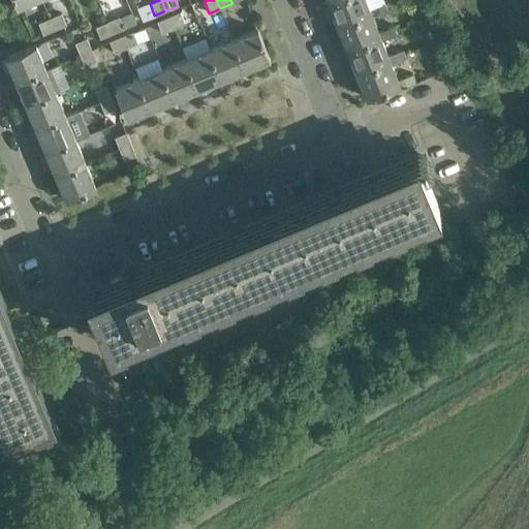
[(332,0),(329,1),(338,25),(371,11),(373,16),(387,9),(384,2),(370,7),(367,0),(332,0)]
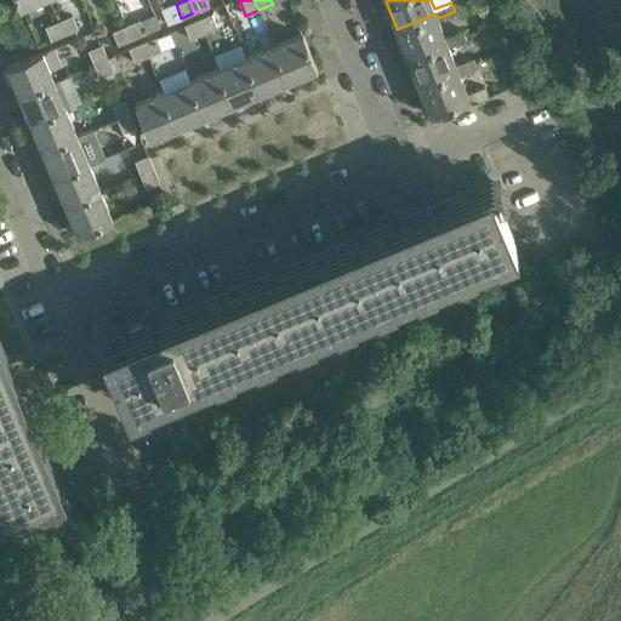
[(212,13),(198,18),(204,33),(217,27),(212,13)]
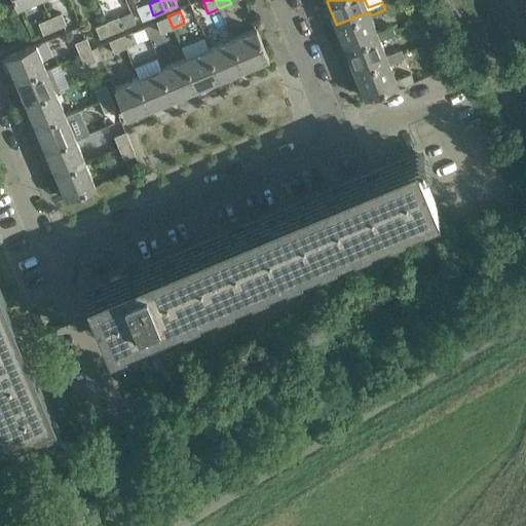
[(369,11),(336,25),(346,49),(379,36),(380,39),(395,32),(391,26),(377,31),(371,15),(369,11)]
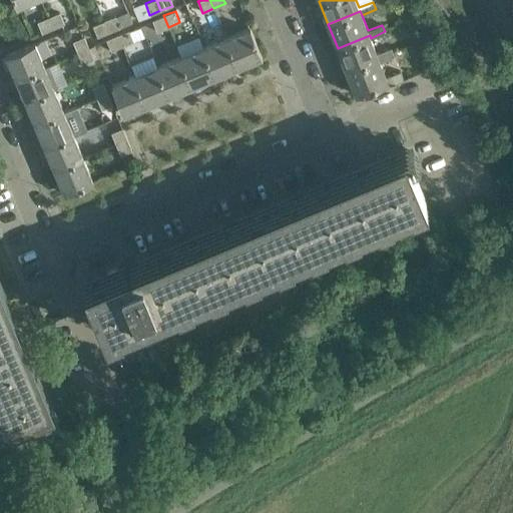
[(60,12),(48,17),(53,28),(64,23),(60,12)]
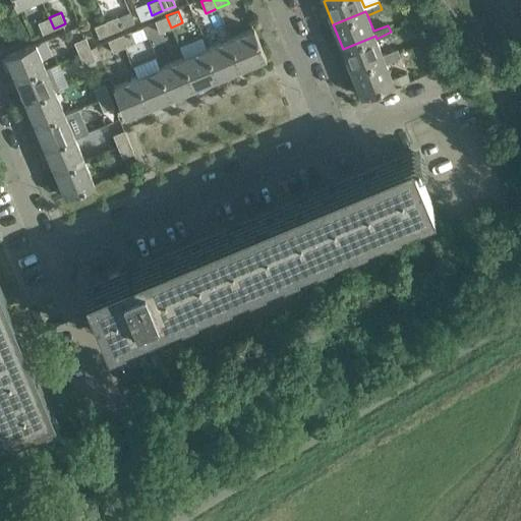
[(155,20),(155,21),(160,33),(171,27),(166,15),(155,20)]
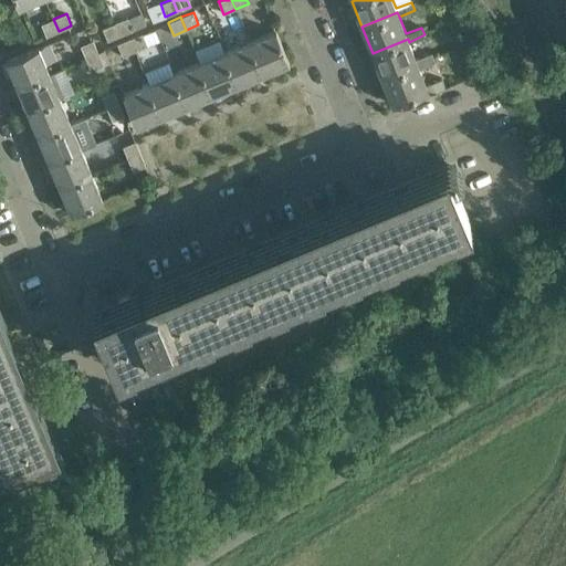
[(127,18),(115,23),(121,35),(133,30),(127,18)]
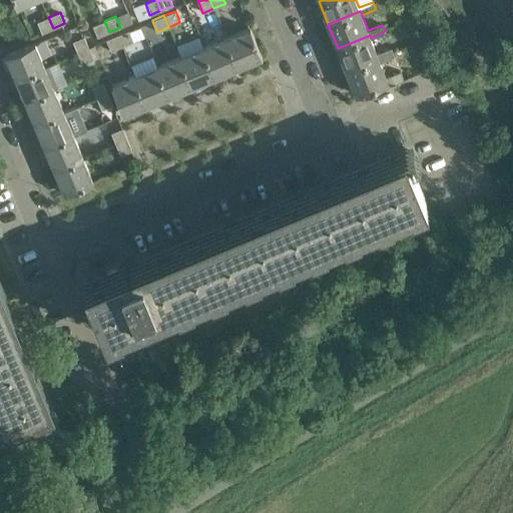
[(37,22),(42,33),(53,28),(48,17),(37,22)]
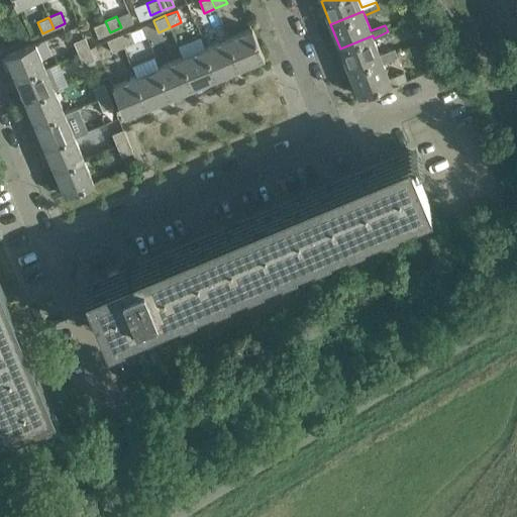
[(110,32),(105,21),(93,25),(98,37),(110,32)]
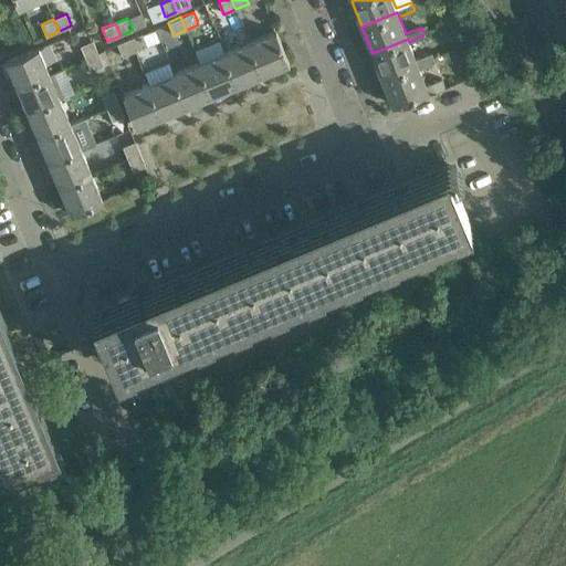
[(275,29),(250,40),(264,73),(290,63),(275,29)]
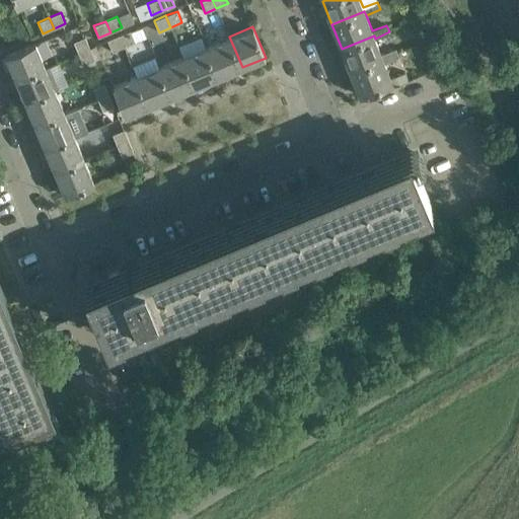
[(131,30),(119,35),(124,47),(135,42),(131,30)]
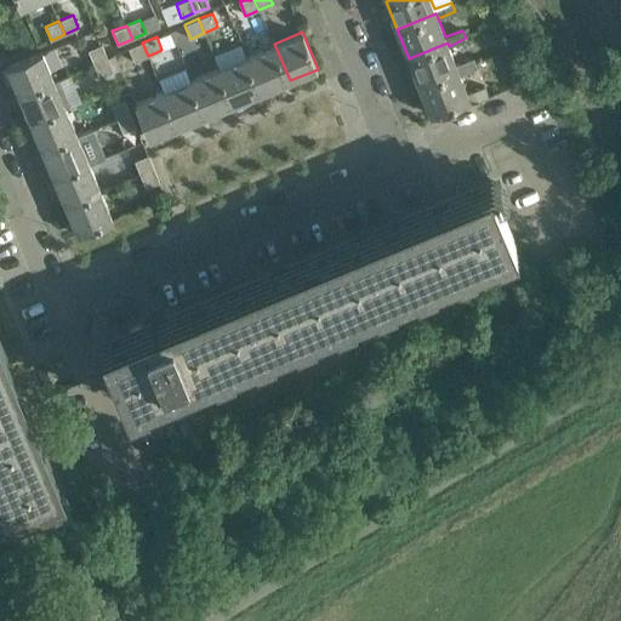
[(148,56),(142,43),(129,47),(135,62),(148,56)]
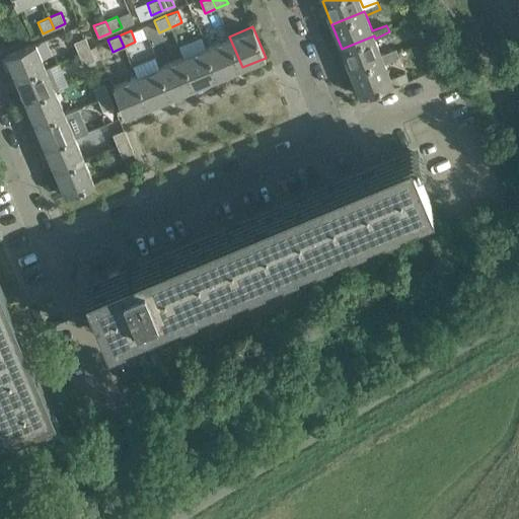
[(374,35),(342,49),(351,71),(383,58),(384,62),(399,55),(395,49),(381,54),(375,39),(374,35)]
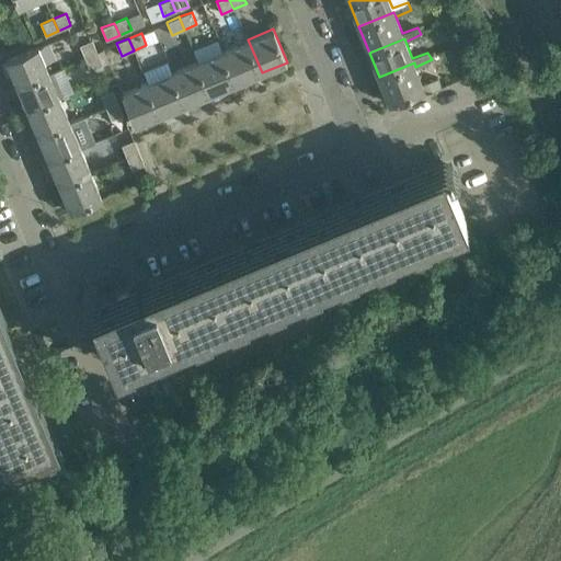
[(79,45),(84,57),(98,52),(92,39),(79,45)]
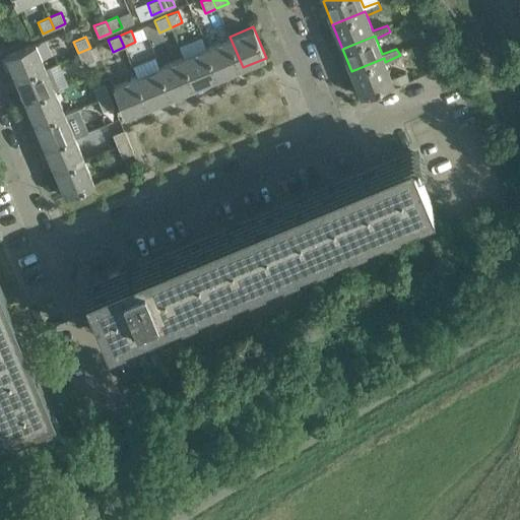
[(230,37),(206,47),(218,77),(243,67),(230,37)]
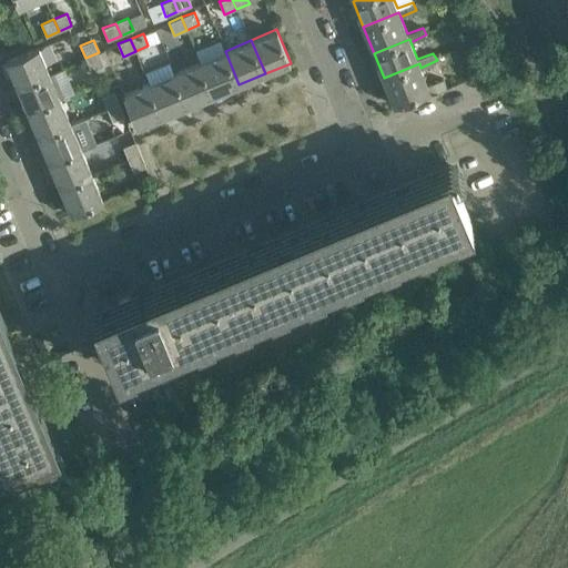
[(39,47),(6,61),(16,87),(50,72),(39,47)]
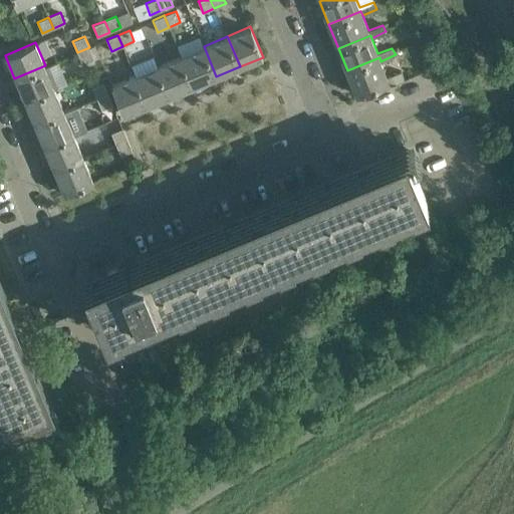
[(204,46),(181,56),(193,86),(216,76),(204,46)]
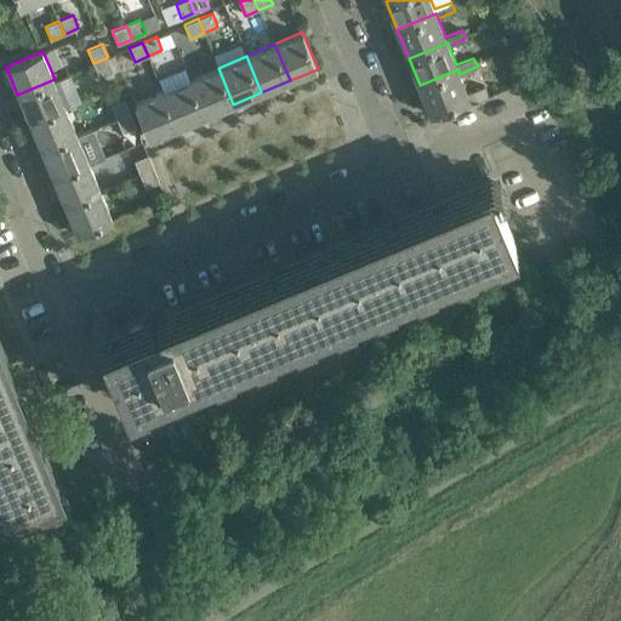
[(108,57),(93,63),(100,78),(113,72),(108,57)]
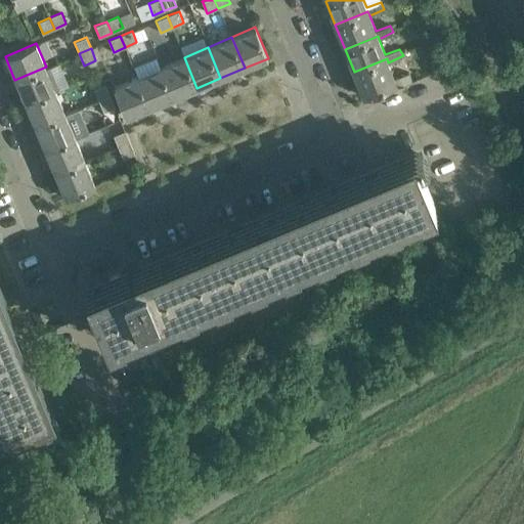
[(184,57),(161,67),(173,97),(197,88),(184,57)]
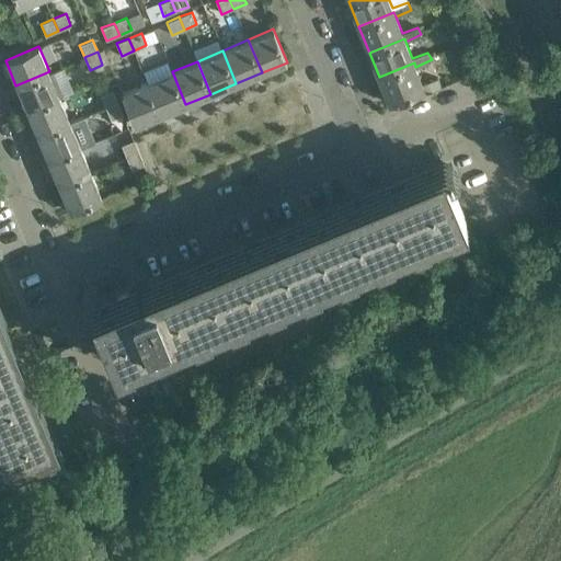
[(414,63),(379,77),(389,103),(424,89),(425,92),(441,86),(437,78),(422,83),(415,67),(414,63)]
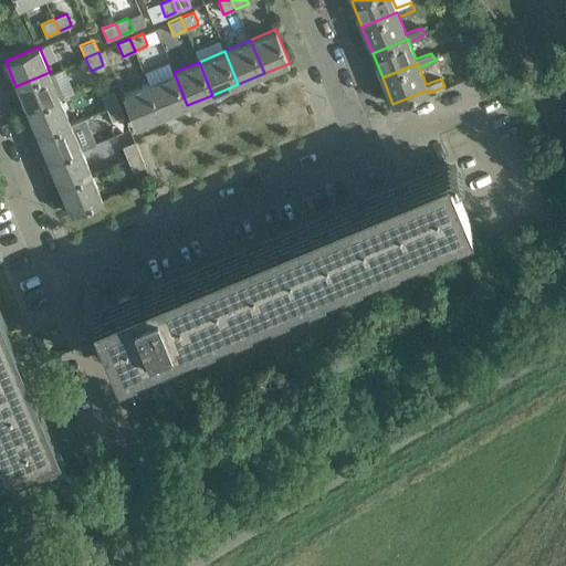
[(50,72),(16,86),(27,112),(60,97),(50,72)]
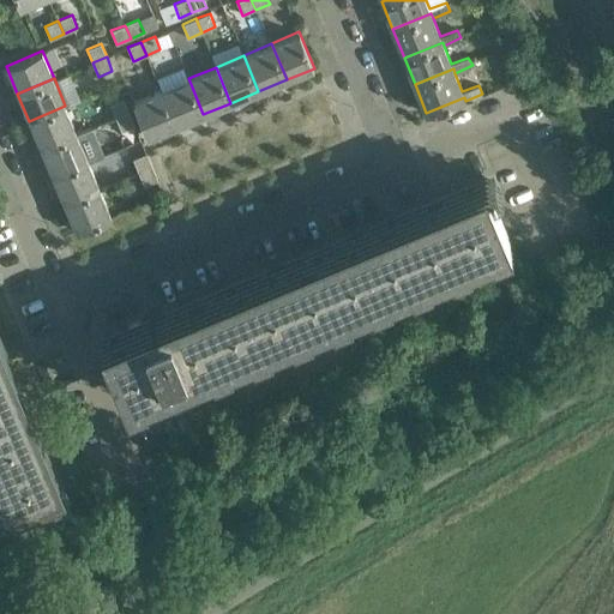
[(188,78),(161,90),(175,126),(203,114),(188,78)]
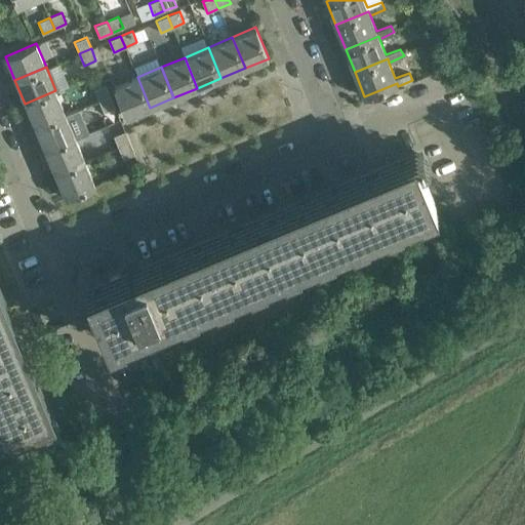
[(114,87),(126,118),(150,108),(137,77),(114,87)]
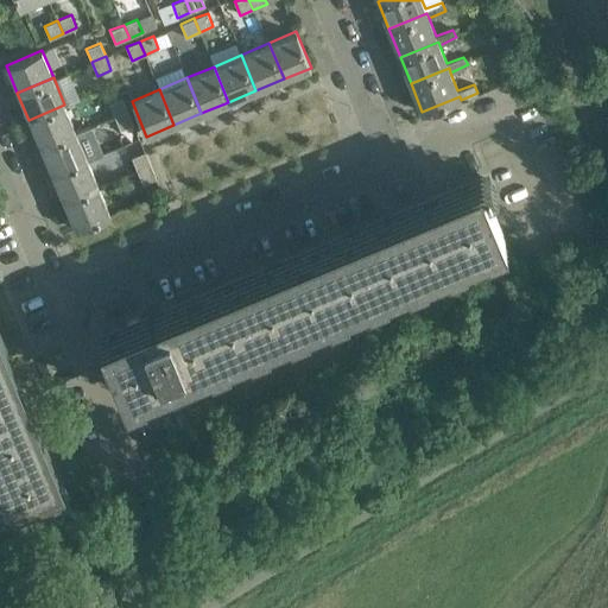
[(108,103),(114,116),(128,111),(122,97),(108,103)]
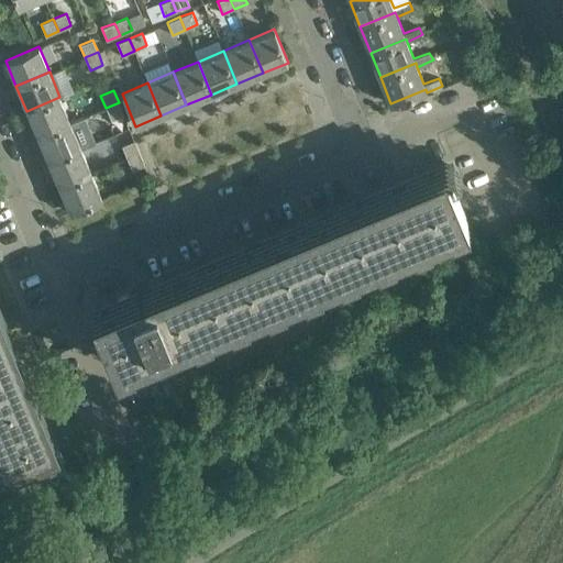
[(70,122),(59,97),(26,111),(37,136),(70,122)]
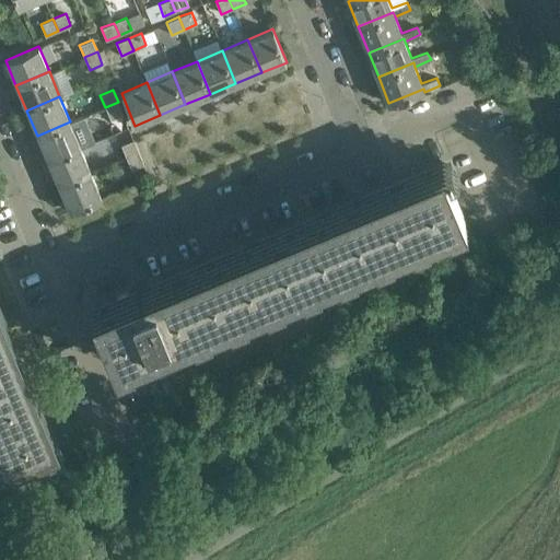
[(118,102),(105,107),(111,119),(124,114),(118,102)]
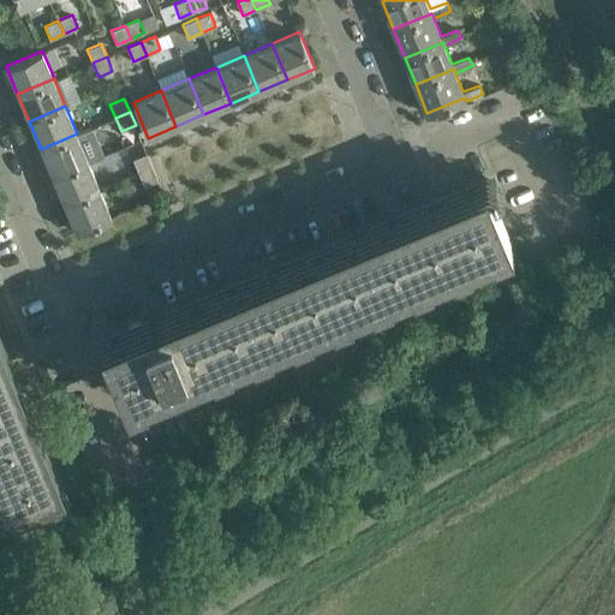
[(77,133),(41,149),(53,177),(89,161),(105,155),(93,127),(77,133)]
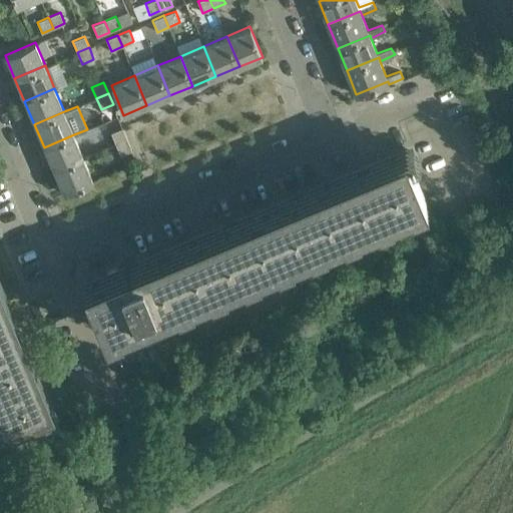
[(111,132),(115,143),(127,139),(122,127),(111,132)]
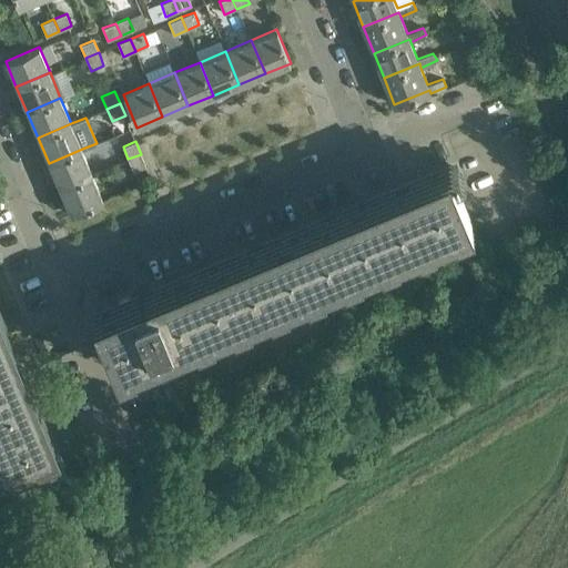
[(82,149),(49,163),(60,189),(92,174),(82,149)]
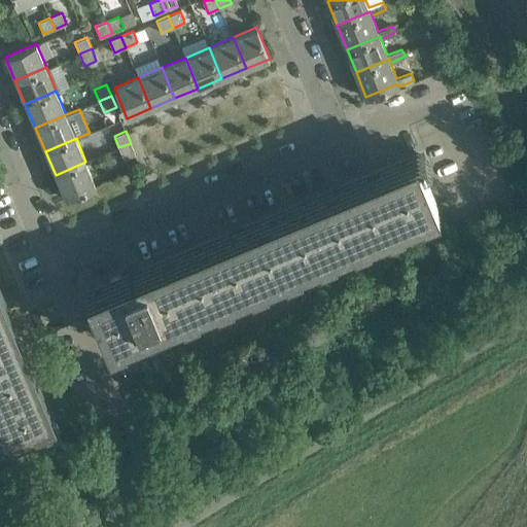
[(131,143),(118,147),(124,160),(136,154),(131,143)]
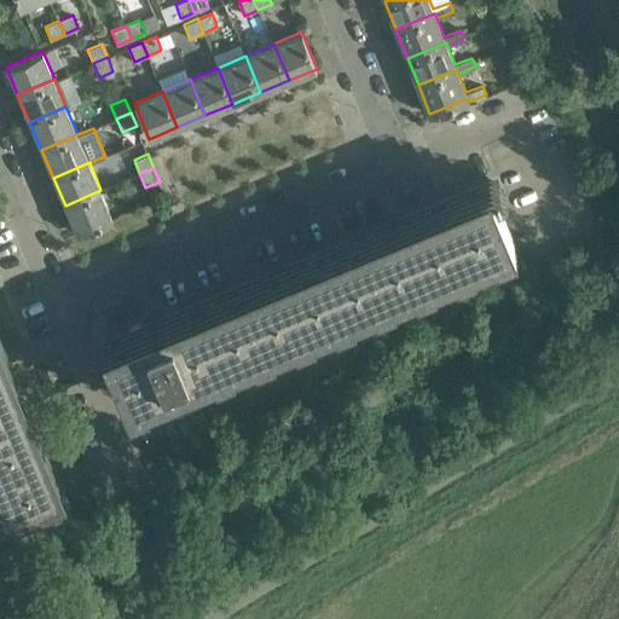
[(487,178),(100,340),(126,399),(513,237),(487,178)]
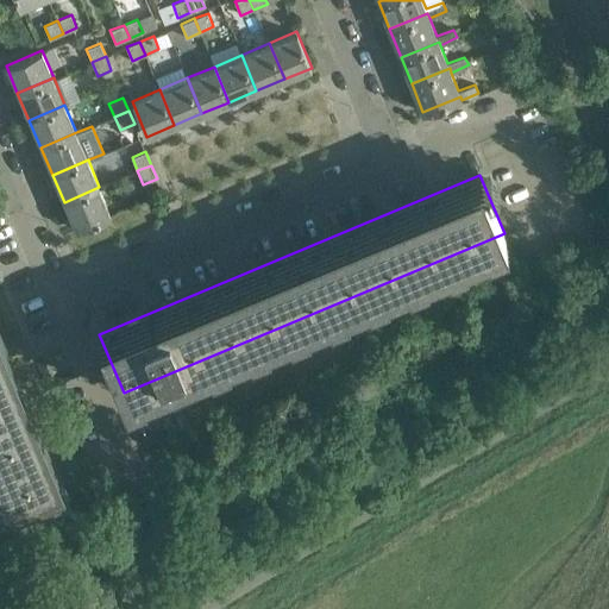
[(99,187),(64,202),(76,230),(111,215),(99,187)]
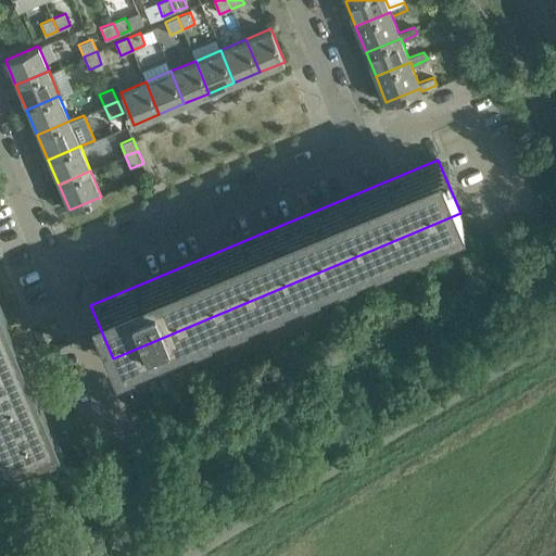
[(0,452),(5,465),(59,443),(0,304),(0,452)]
